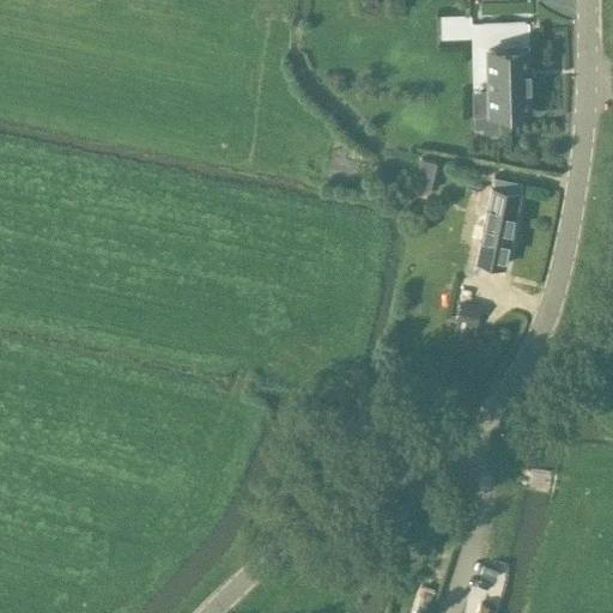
[(439,0),(442,40),(472,38),(473,50),(477,50),(479,114),(530,111),(528,23),(472,24),(471,0),(439,0)]
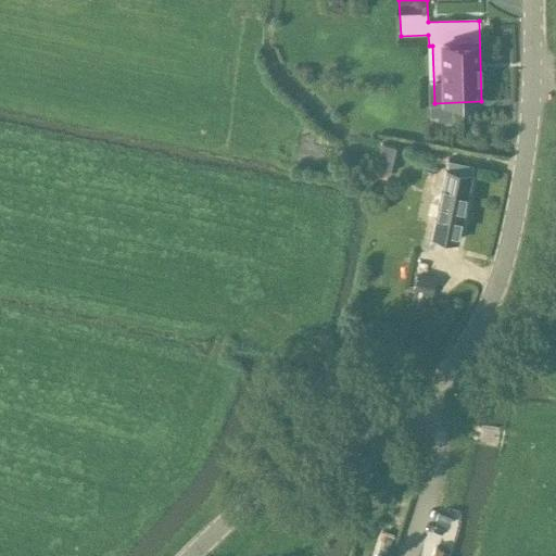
[(388,147),(378,144),(376,155),(386,158),(388,147)]
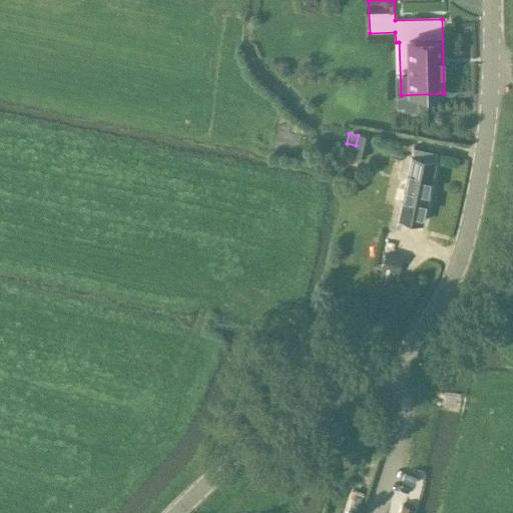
[(414,147),(409,175),(400,217),(423,222),(438,152),(414,147)]
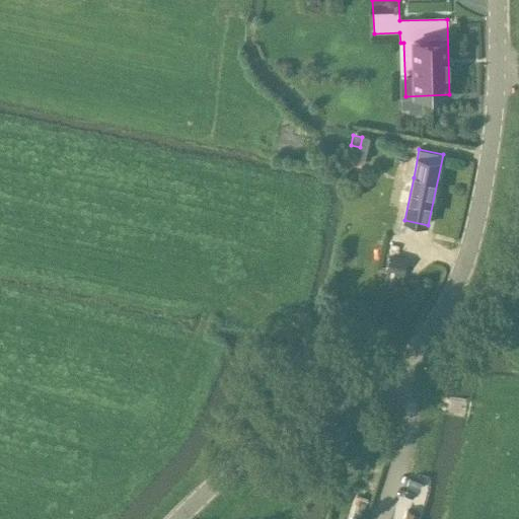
[(392,254),(388,270),(404,274),(409,258),(392,254)]
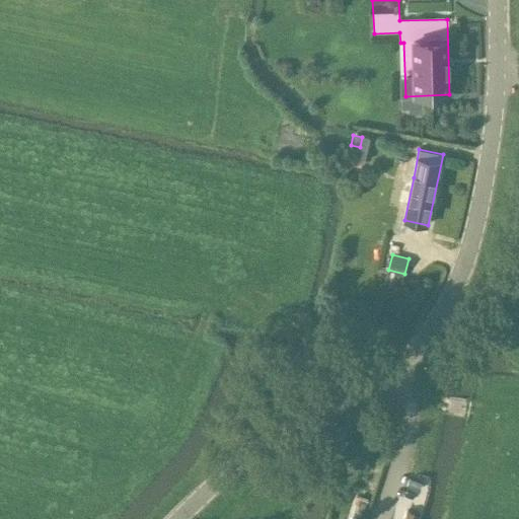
[(403,518),(417,518),(420,514),(408,510),(403,518)]
